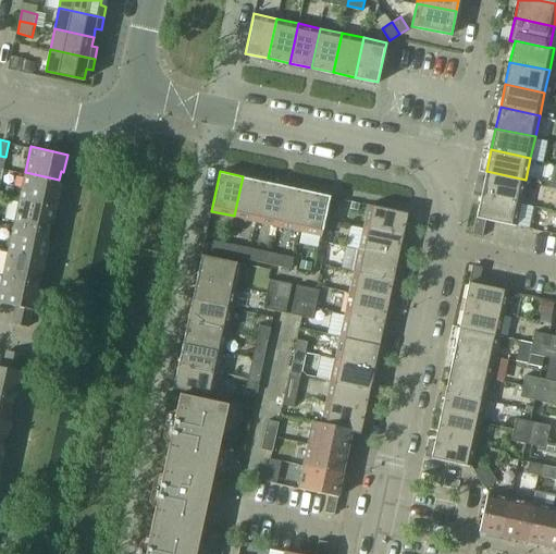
[(526,180),(486,171),(481,193),(521,201),(526,180)]
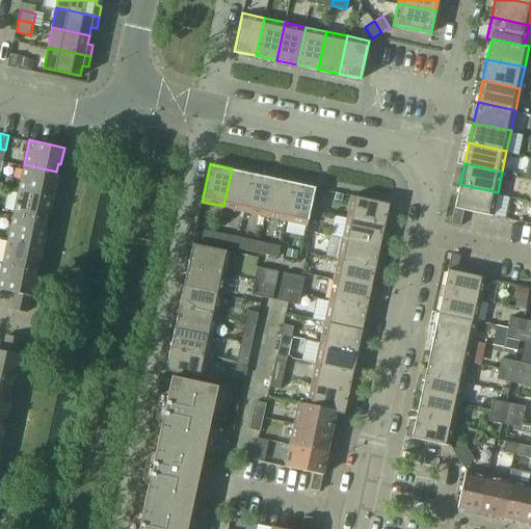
[(56,172),(24,164),(19,189),(53,196),(57,180),(55,180),(56,172)]
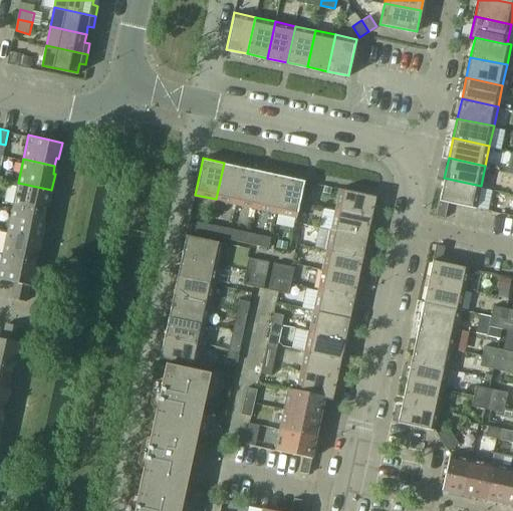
[(244,167),(224,163),(216,199),(236,203),(244,167)]
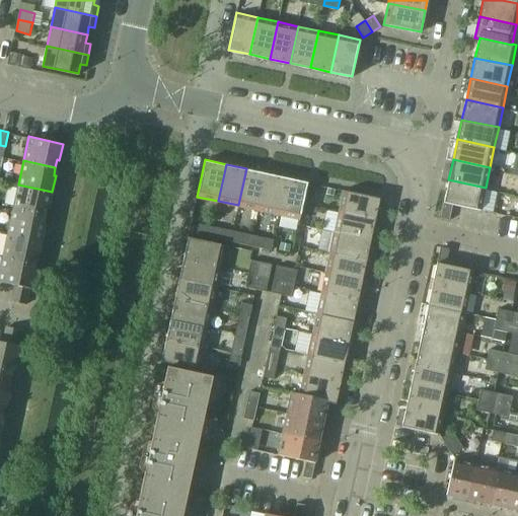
[(267,172),(246,168),(238,205),(259,210),(267,172)]
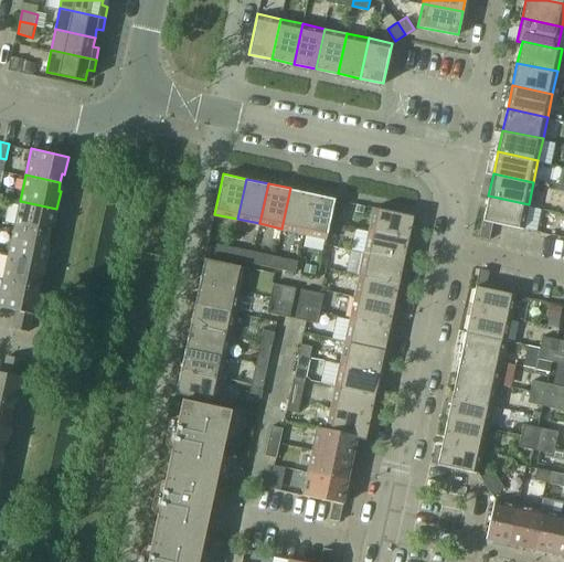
[(312,193),(290,188),(282,229),(304,233),(312,193)]
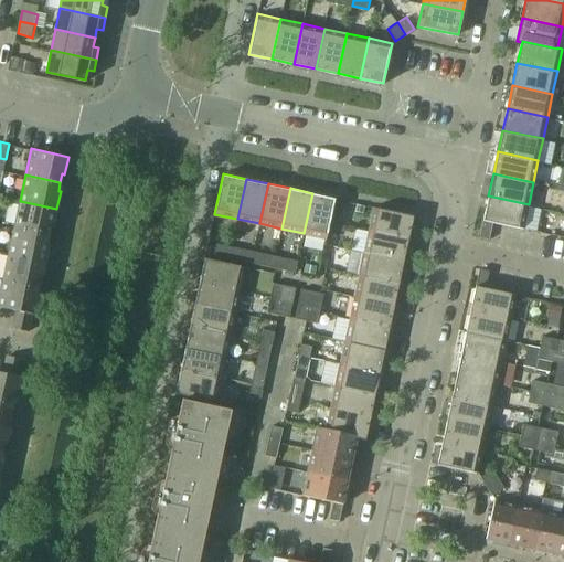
[(336,198),(312,193),(304,233),(327,239),(336,198)]
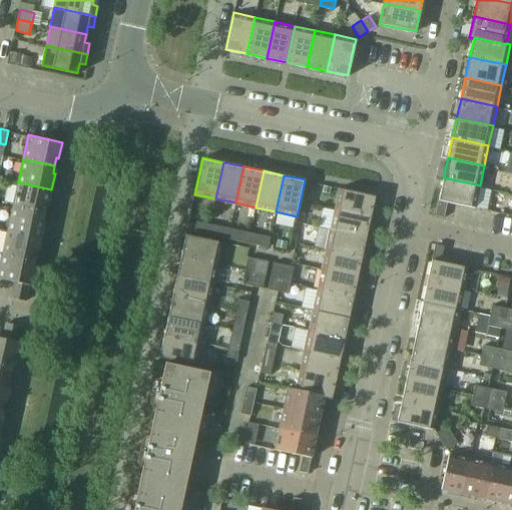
[(480,185),(443,177),(435,214),(444,216),(448,200),(475,206),(480,185)]
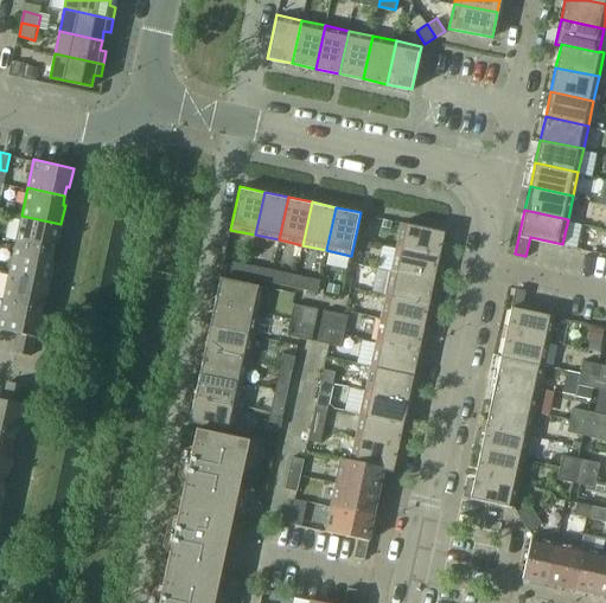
[(61,224),(21,216),(16,243),(52,251),(55,242),(57,243),(61,224)]
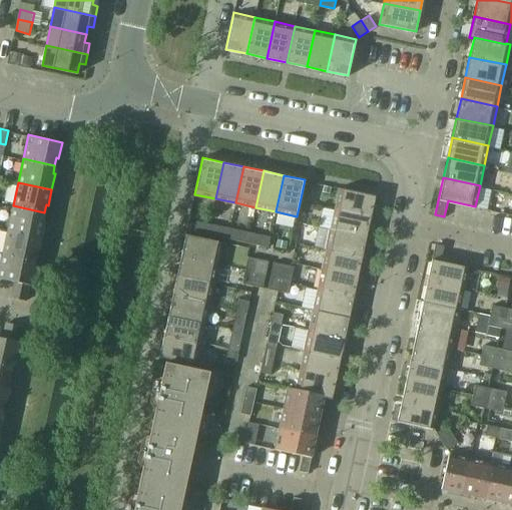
[(376,195),(340,187),(335,208),(371,216),(376,195)]
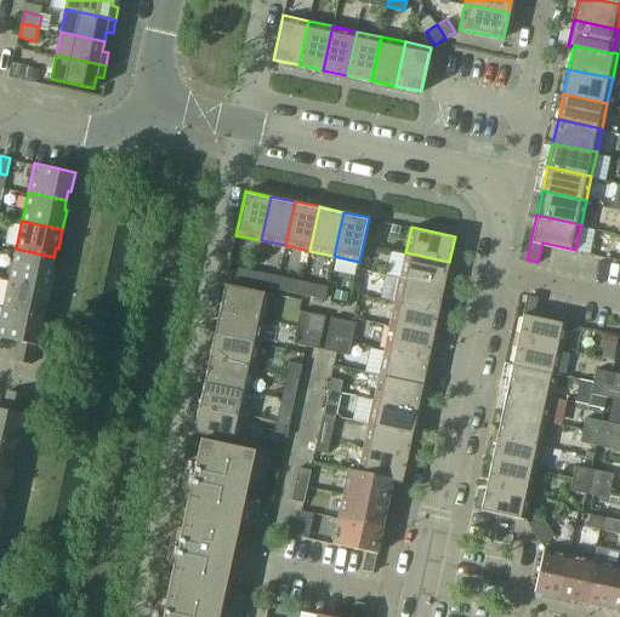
[(53,257),(16,249),(10,278),(50,286),(55,267),(51,267),(53,257)]
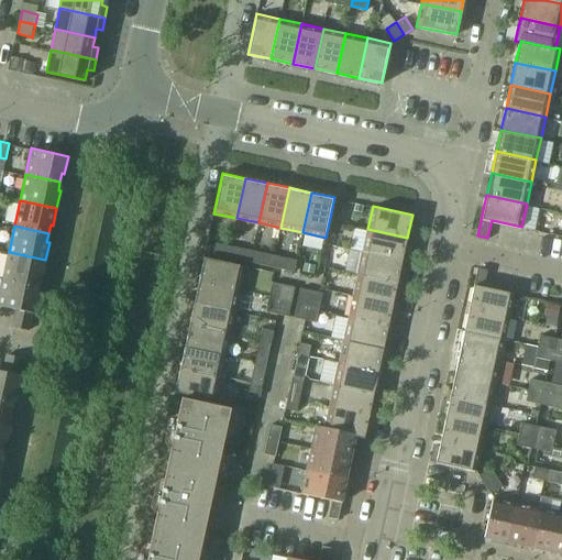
[(407,238),(367,229),(363,251),(403,260),(407,238)]
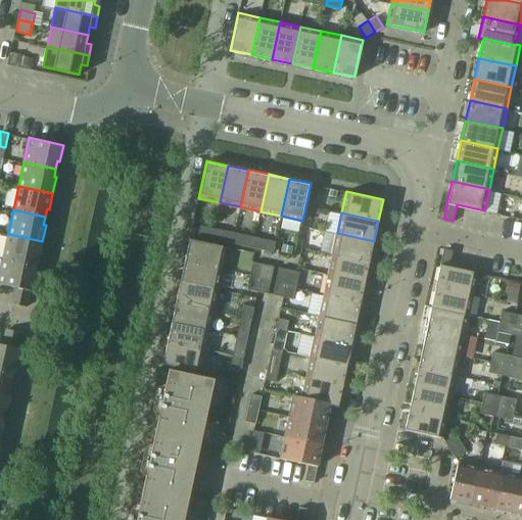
[(215,227),(200,224),(198,235),(212,238),(215,227)]
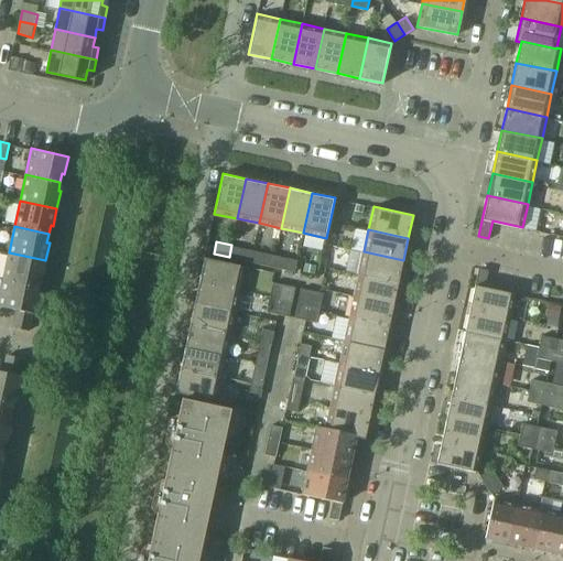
[(246,248),(231,245),(229,257),(244,260),(246,248)]
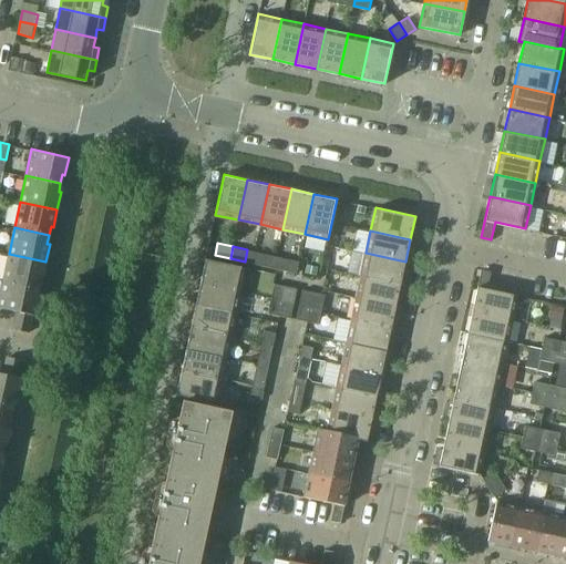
[(277,256),(255,252),(253,263),(274,267),(277,256)]
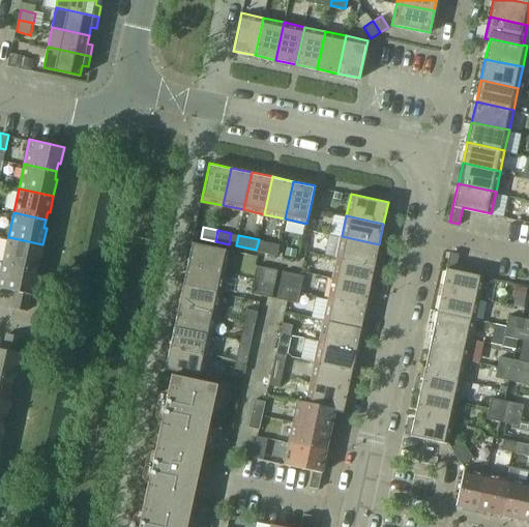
[(379,244),(342,236),(336,257),(375,264),(379,244)]
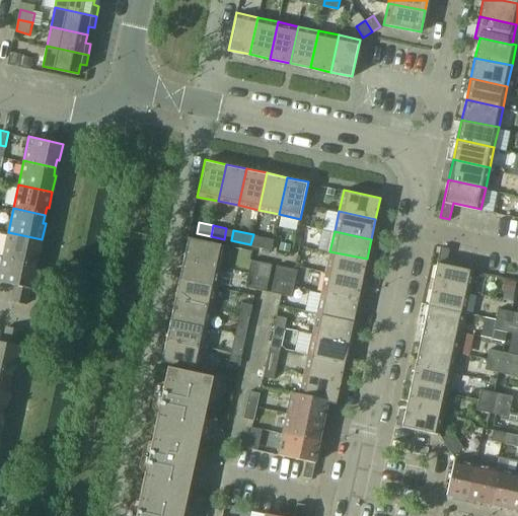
[(42,239),(8,232),(3,255),(34,263),(37,254),(39,255),(42,239)]
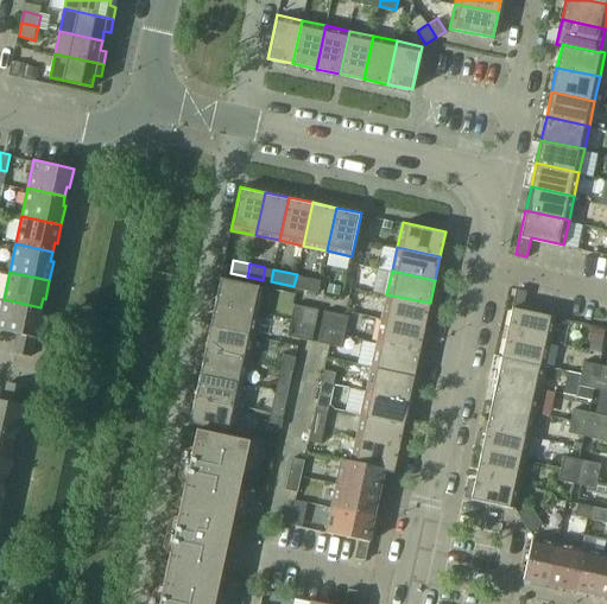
[(321,279),(297,274),(293,286),(317,292),(321,279)]
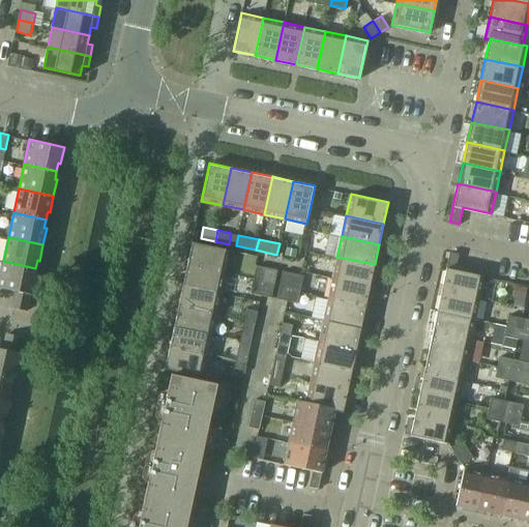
[(193,241),(187,263),(225,271),(230,250),(193,241)]
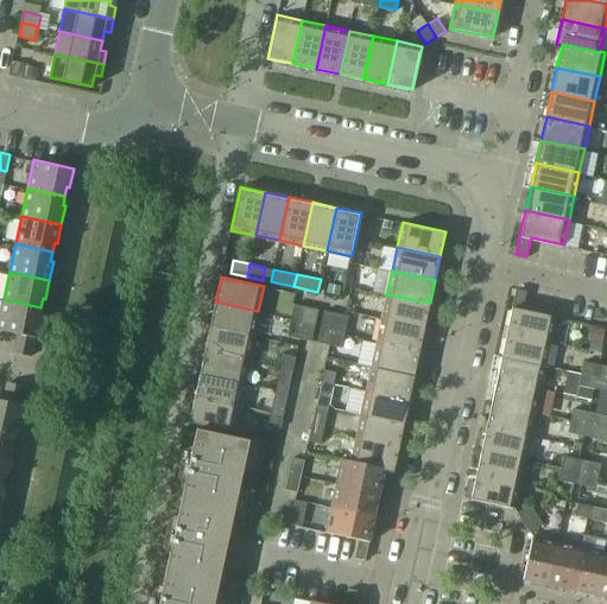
[(517,287),(507,331),(550,341),(555,316),(523,309),(526,290),(517,287)]
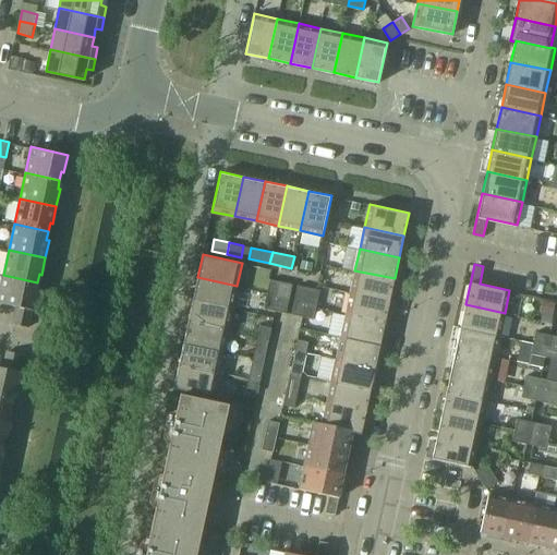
[(395,278),(354,270),(350,292),(390,300),(395,278)]
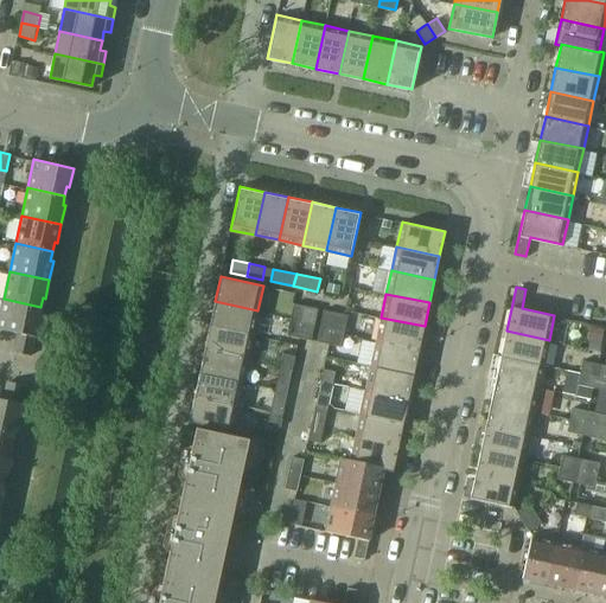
[(40,307),(4,299),(0,313),(0,327),(18,332),(13,351),(30,354),(34,335),(37,337),(42,316),(38,316),(40,307)]
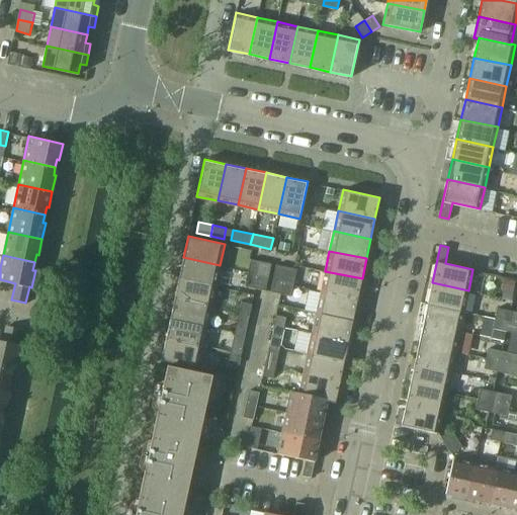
[(220,265),(183,257),(179,277),(216,285),(220,265)]
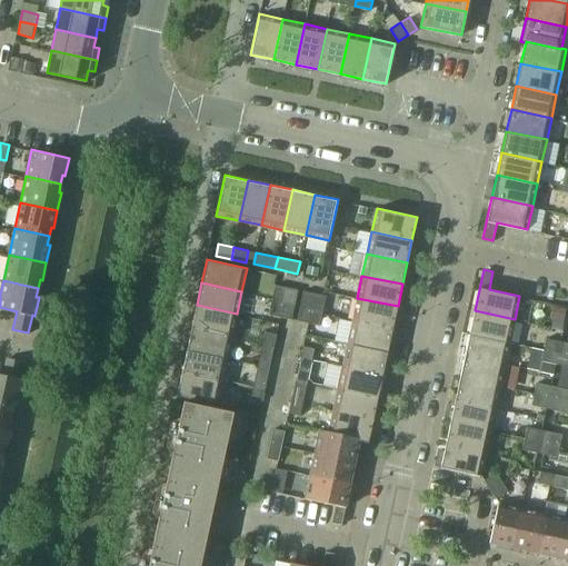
[(298,289),(276,284),(272,298),(295,303),(298,289)]
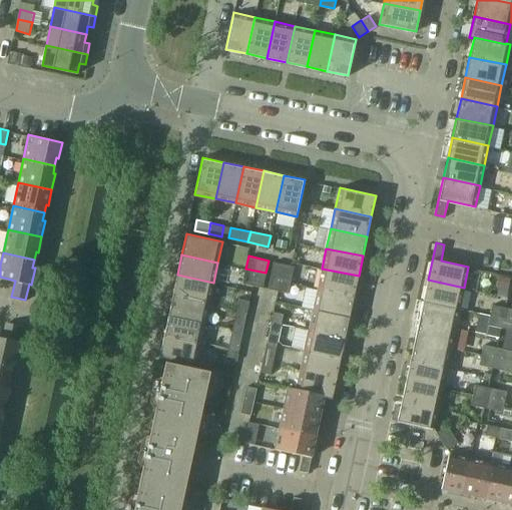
[(274,262),(270,278),(291,283),(294,266),(274,262)]
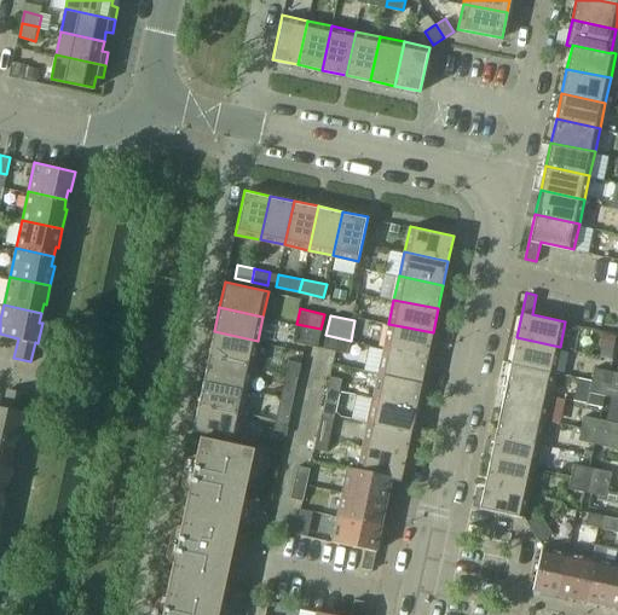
[(321,329),(296,324),(293,341),(317,346),(321,329)]
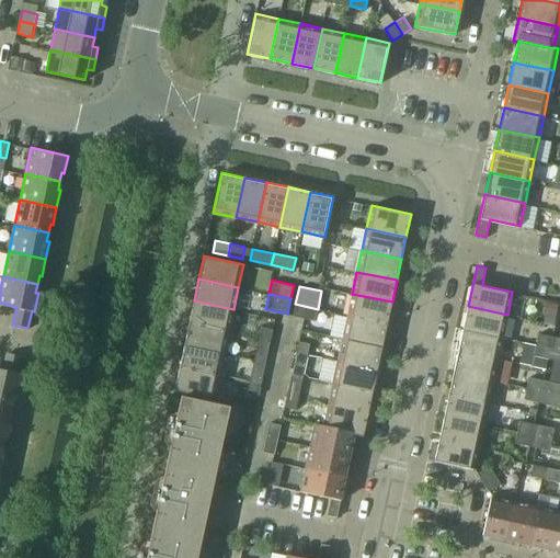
[(392,302),(352,294),(347,315),(387,323),(392,302)]
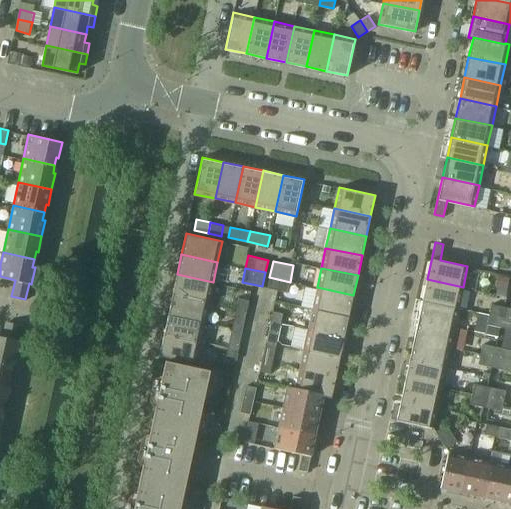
[(213,282),(177,274),(173,294),(209,302),(213,282)]
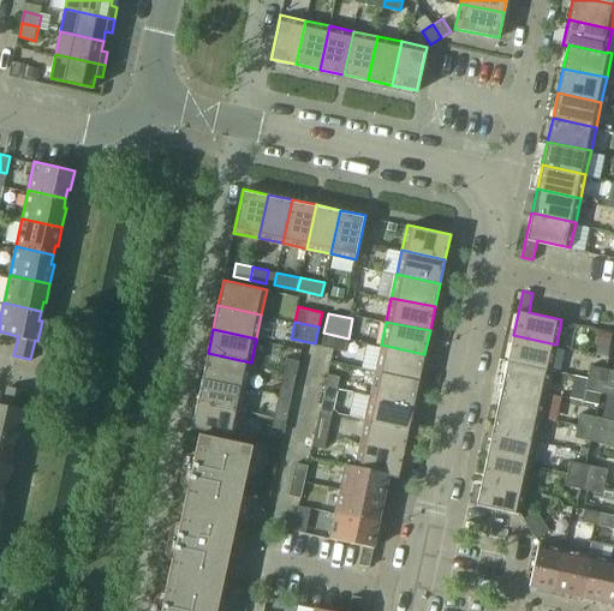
[(349,339),(323,333),(321,345),(345,351),(349,339)]
